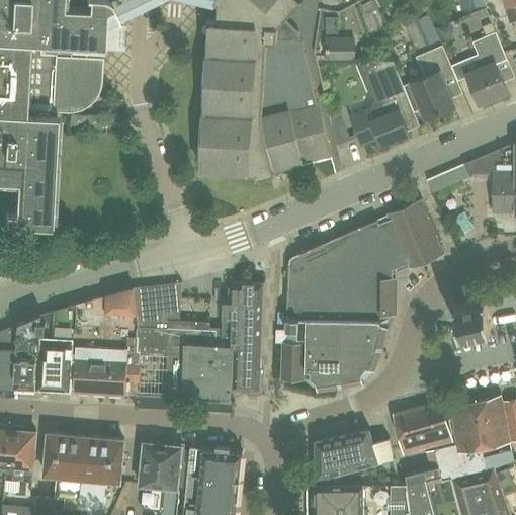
[(61,9),(61,0),(0,0),(0,180),(13,181),(11,212),(3,212),(2,223),(18,224),(18,225),(48,226),(54,117),(50,117),(50,112),(68,113),(71,112),(75,112),(79,110),(82,109),(86,106),(90,103),(92,100),(95,96),(97,93),(98,90),(99,84),(100,60),(84,59),(84,52),(122,54),(123,40),(123,27),(101,26),(102,13),(110,9),(109,8),(108,6),(106,4),(104,2),(102,1),(99,0),(84,0),(86,0),(85,11),(61,9)]
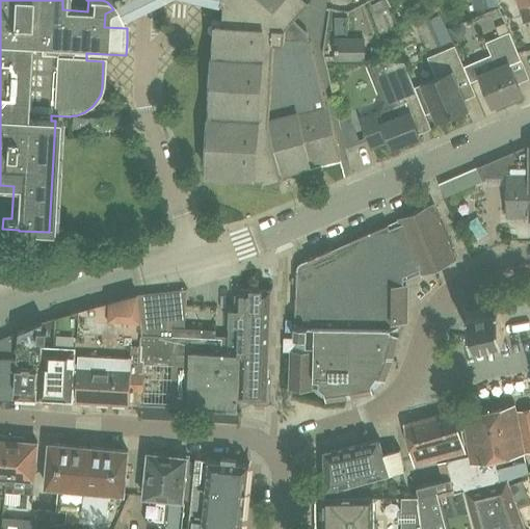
[(219,0),(218,5),(221,6),(219,40),(213,38),(205,177),(262,181),(261,186),(281,181),(280,177),(337,162),(321,99),(309,45),(284,43),(284,29),(310,1),(309,0),(308,0),(307,1),(306,0),(219,0)]
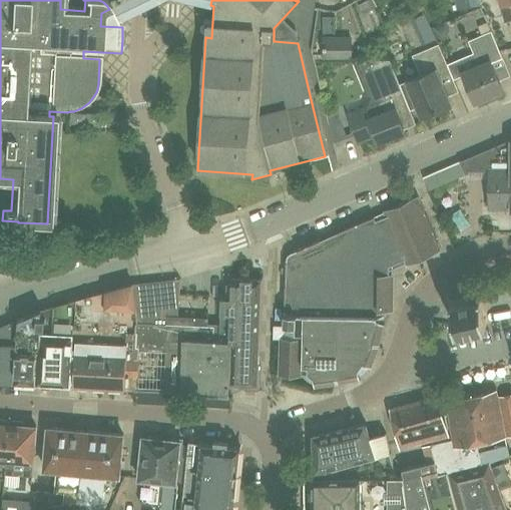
[(453,0),(455,12),(478,8),(476,0),(453,0)]
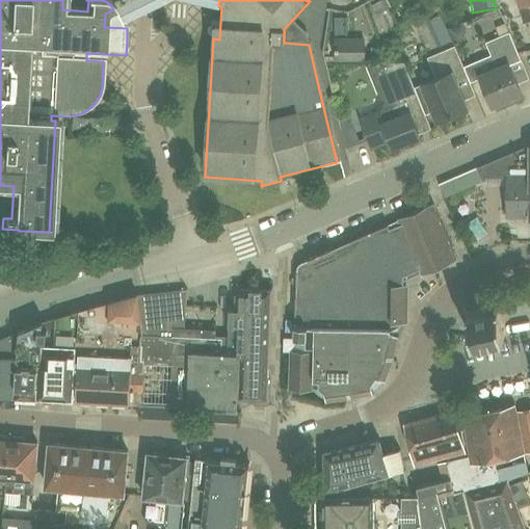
[(529,0),(514,0),(518,9),(529,6),(529,7),(529,0)]
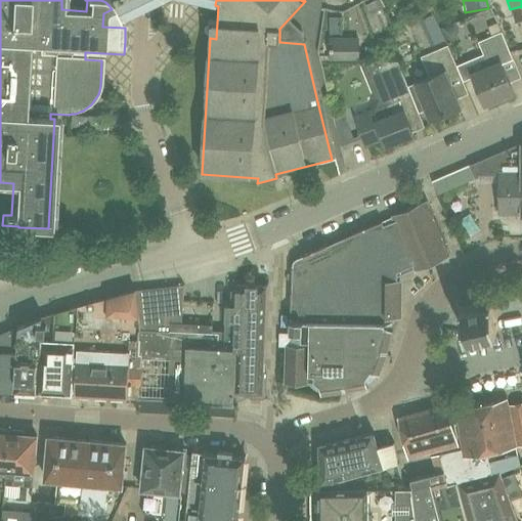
[(378,1),(363,9),(367,17),(383,10),(378,1)]
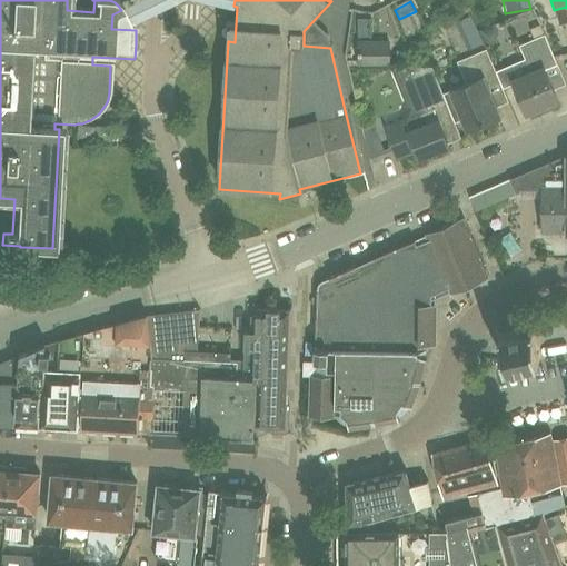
[(483,46),(477,33),(470,18),(454,25),(460,40),(466,52),(483,46)]
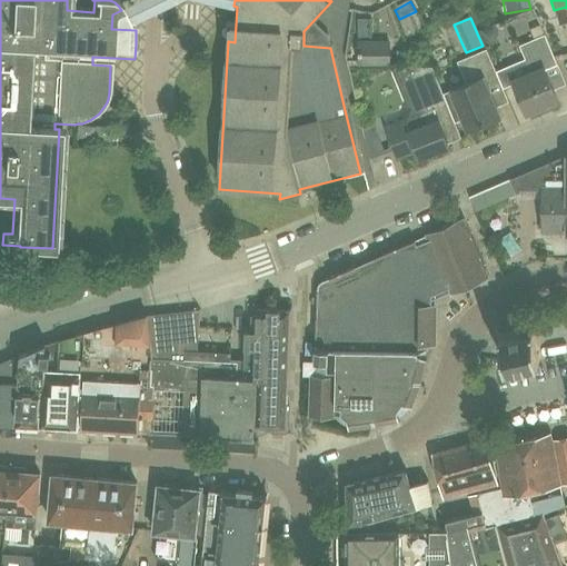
[(519,48),(531,75),(511,83),(525,116),(556,102),(544,72),(556,67),(544,38),(519,48)]
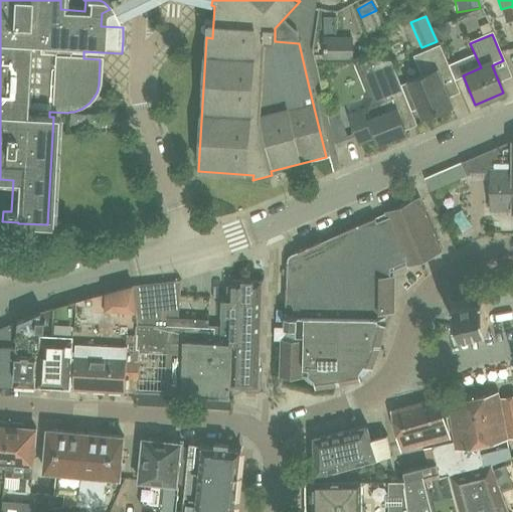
[(323,39),(323,57),(313,57),(314,63),(323,63),(323,62),(352,61),(352,39),(323,39)]
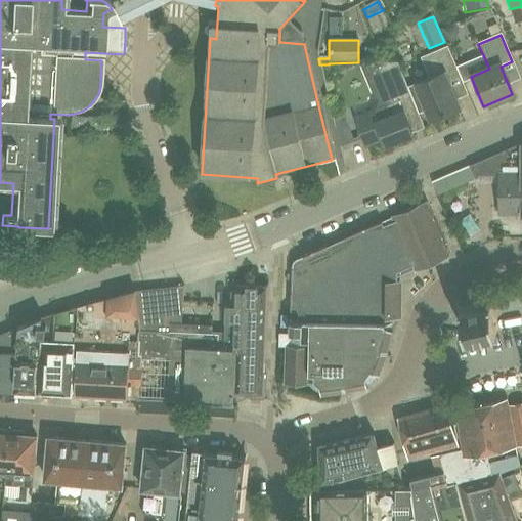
[(414,84),(406,87),(418,115),(425,112),(429,121),(458,110),(449,89),(461,84),(446,47),(419,58),(427,78),(414,84)]
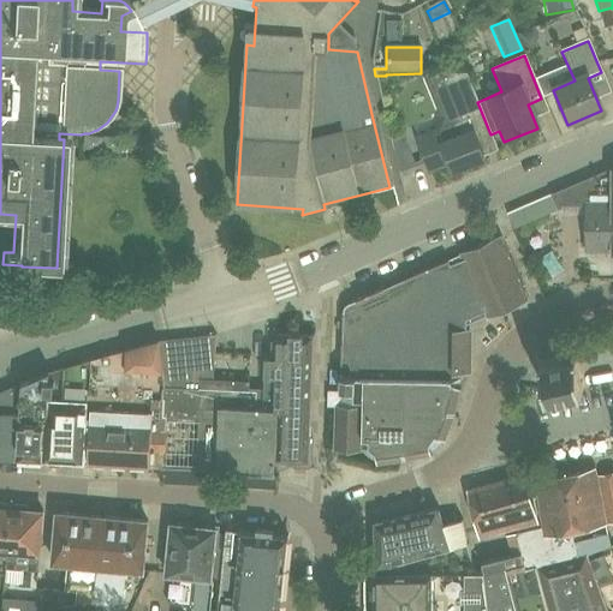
[(494,148),(489,135),(491,135),(477,102),(466,75),(440,75),(438,76),(458,123),(435,131),(414,139),(427,174),(447,166),(450,174),(483,161),(480,154),(494,148)]
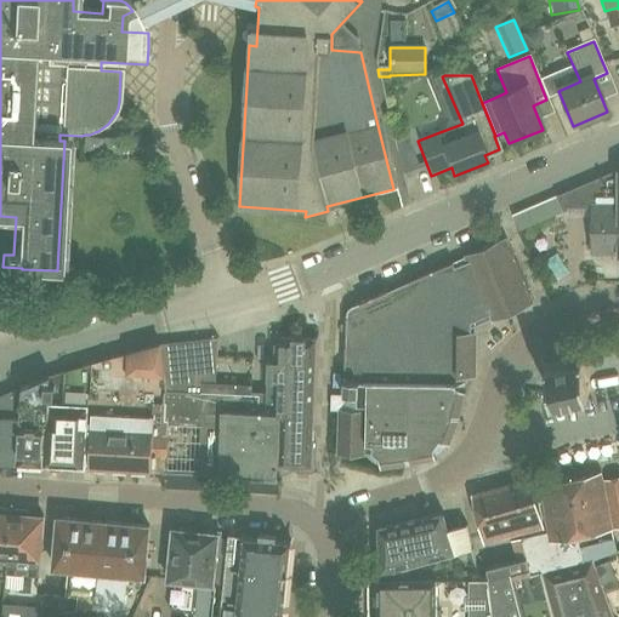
[(618,173),(592,184),(591,203),(581,203),(581,210),(591,210),(591,257),(618,257),(618,258),(618,257),(618,173)]
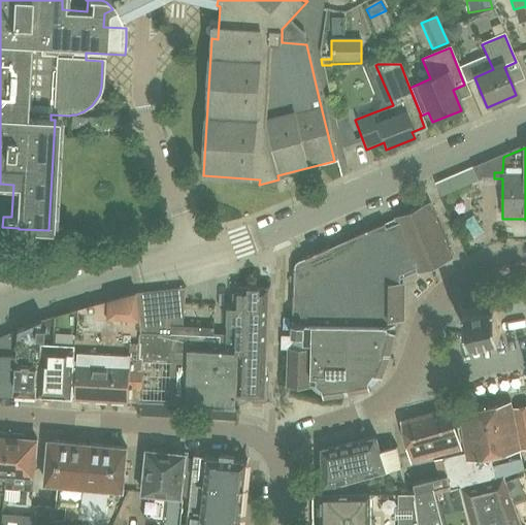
[(473,185),(468,171),(434,186),(439,199),(473,185)]
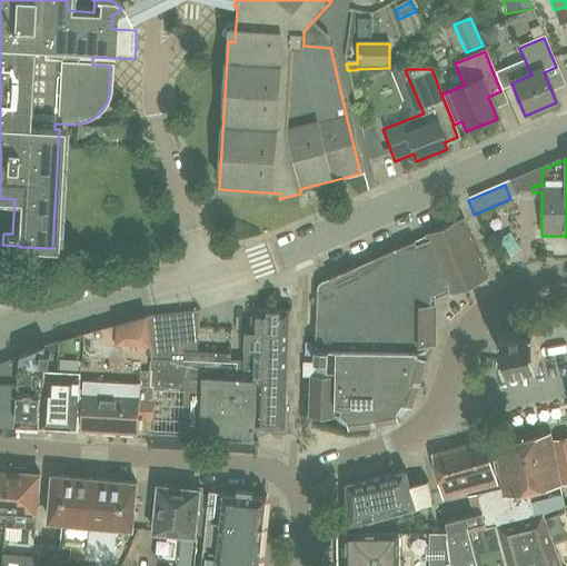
[(312,378),(308,378),(307,418),(334,419),(337,423),(340,425),(345,427),(347,429),(347,430),(372,427),(399,421),(399,419),(401,418),(404,416),(407,411),(409,408),(410,408),(419,385),(426,360),(424,359),(427,347),(429,347),(430,307),(430,303),(488,279),(463,221),(327,280),(320,284),(318,286),(316,289),(316,294),(312,351),(312,365),(312,378)]
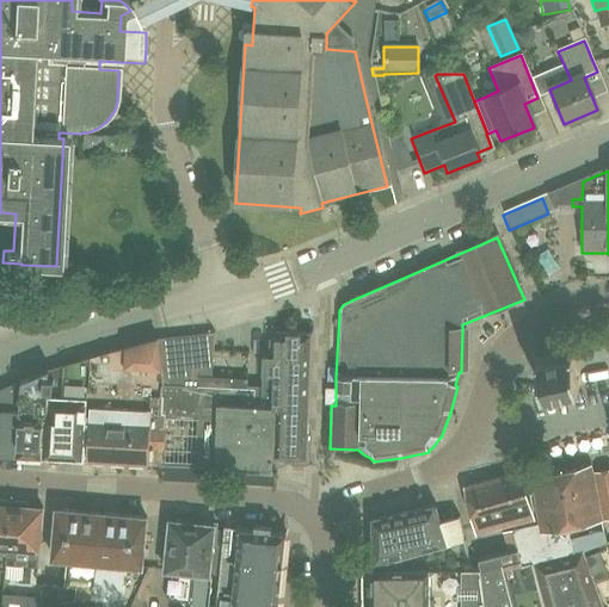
[(161,342),(160,366),(162,390),(161,417),(164,417),(198,419),(197,466),(209,466),(209,470),(271,472),(272,464),(275,464),(277,466),(288,462),(302,463),(305,463),(311,335),(274,334),(270,392),(270,410),(245,409),(247,351),(213,350),(213,338),(161,342)]
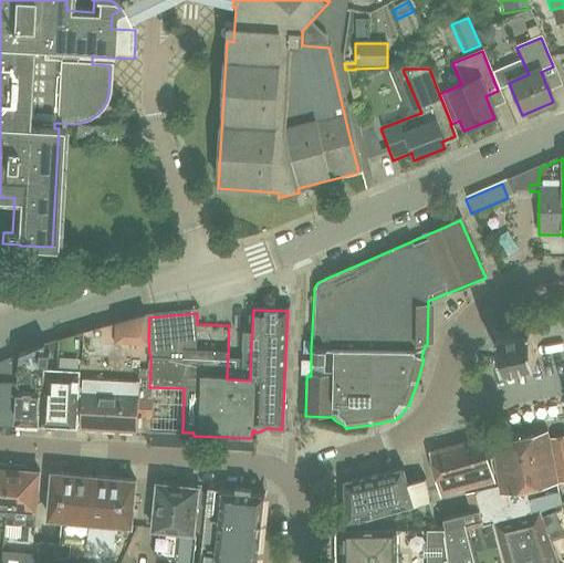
[(80,429),(149,433),(152,387),(149,387),(150,362),(148,340),(145,318),(93,331),(92,368),(92,373),(81,374),(77,428),(80,428),(80,429)]
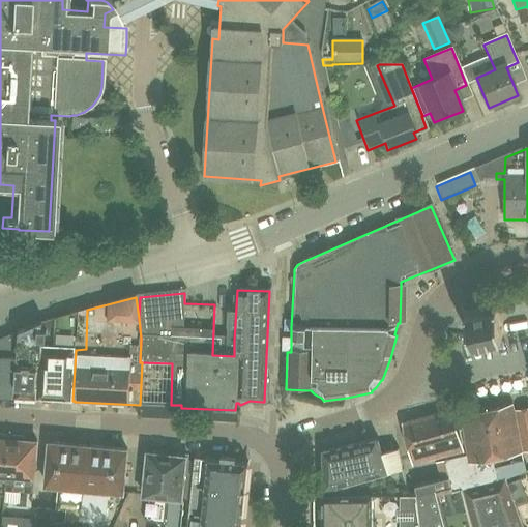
[(87,310),(76,313),(76,344),(86,345),(87,310)]
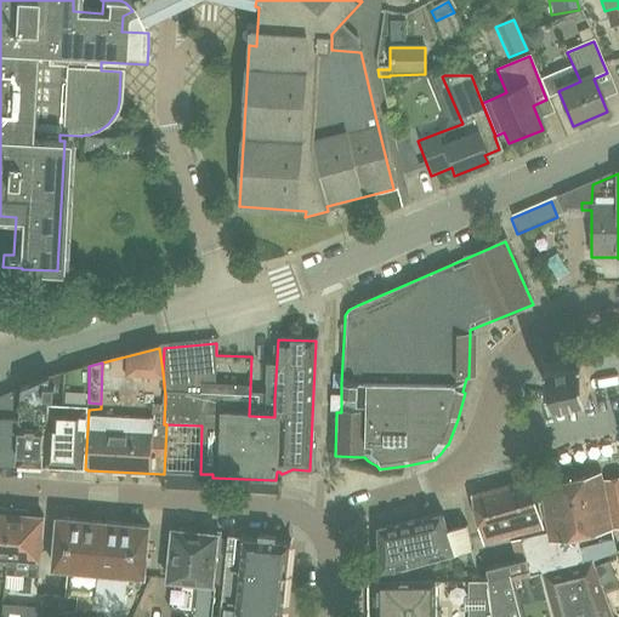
[(583,363),(545,369),(551,405),(573,401),(573,405),(580,404),(580,400),(589,399),(583,363)]
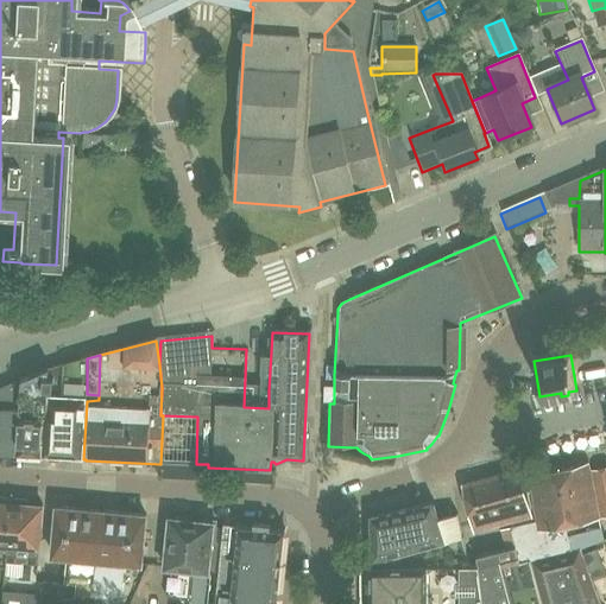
[(81,461),(81,459),(83,459),(87,401),(99,400),(99,395),(87,394),(87,358),(62,366),(61,399),(46,399),(45,414),(43,415),(40,458),(81,461)]
